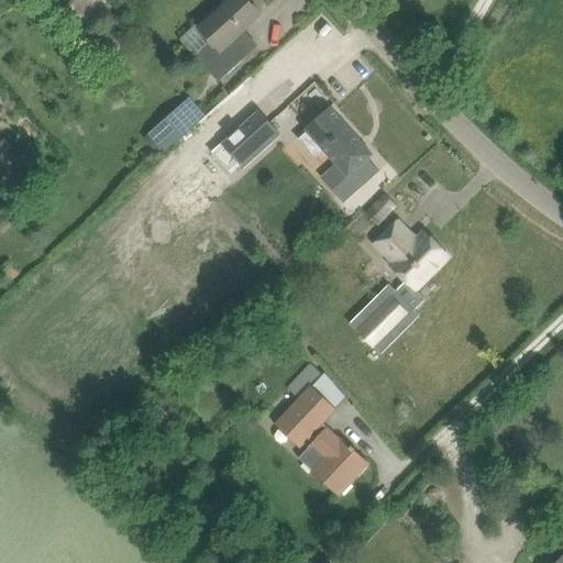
[(230,0),(199,29),(210,40),(194,55),(217,80),(253,48),(242,36),(243,31),(261,14),(247,0),(230,0)]
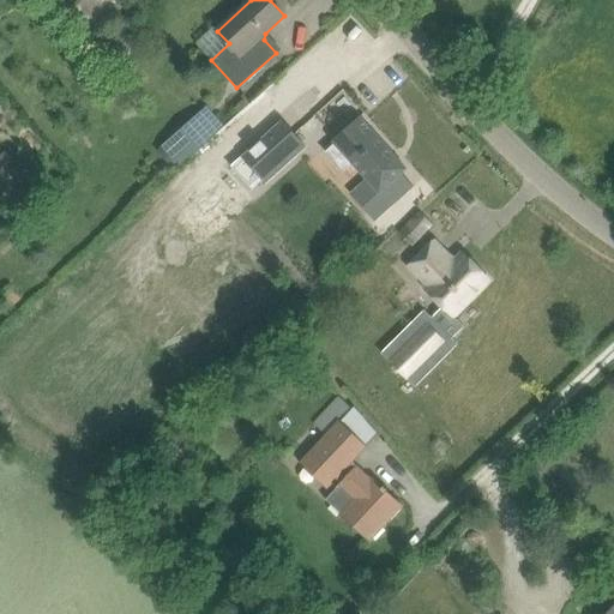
[(202,115),(178,136),(179,138),(164,150),(178,166),(216,132),(202,115)]
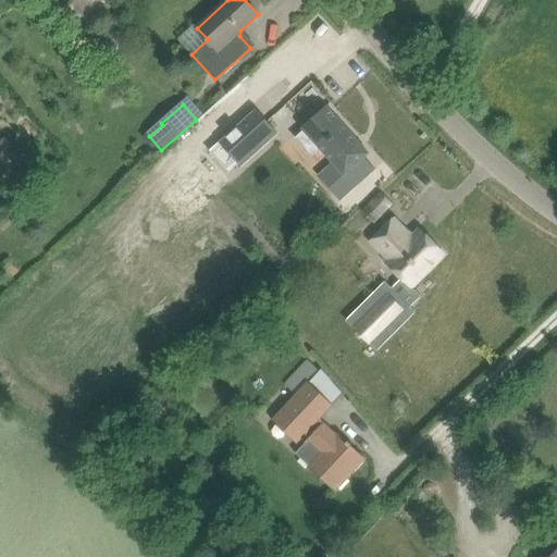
[(311,125),(295,140),(310,157),(317,150),(341,175),(325,189),(338,202),(373,172),(362,159),(367,156),(324,109),(309,122),(311,125)]
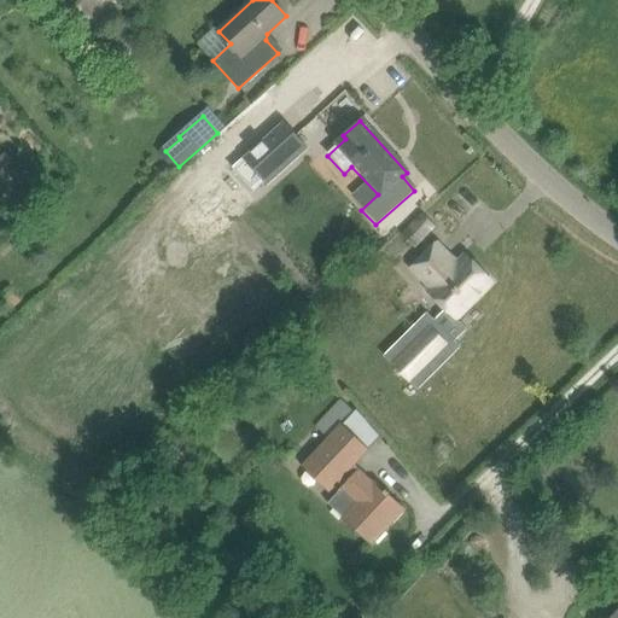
[(284,123),(242,161),(262,182),(303,146),(284,123)]
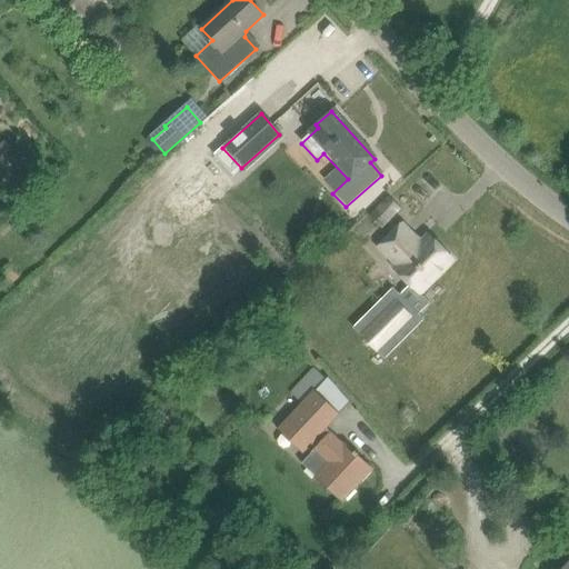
[(11,137),(0,145),(0,146),(12,162),(15,160),(18,166),(25,160),(21,156),(23,153),(11,137)]
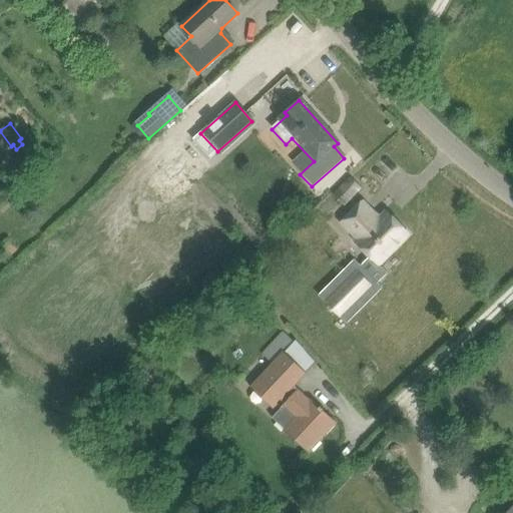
[(333,193),(345,205),(364,187),(351,176),(333,193)]
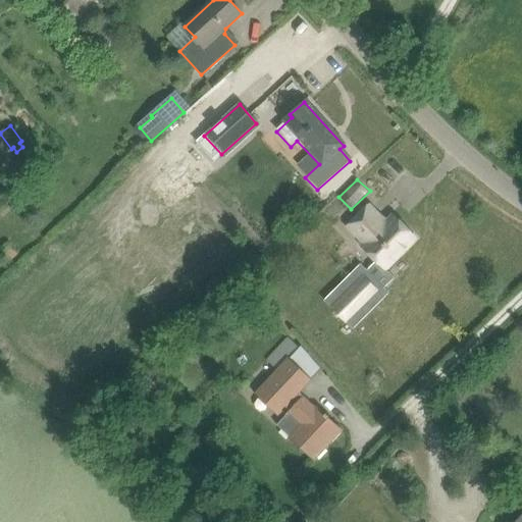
[(393,211),(386,216),(370,201),(345,225),(361,242),(359,244),(386,271),(419,238),(393,211)]
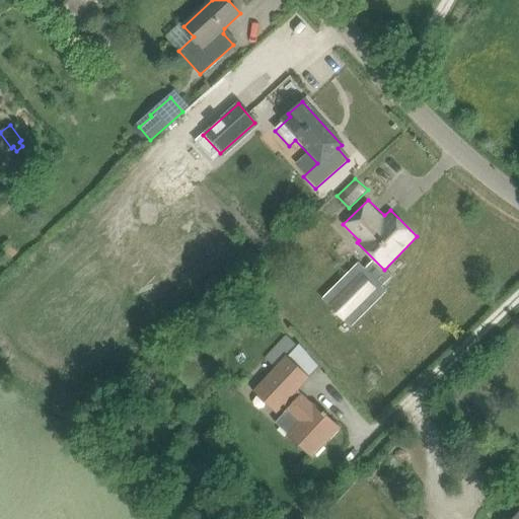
[(376,288),(361,274),(329,305),(345,320),(376,288)]
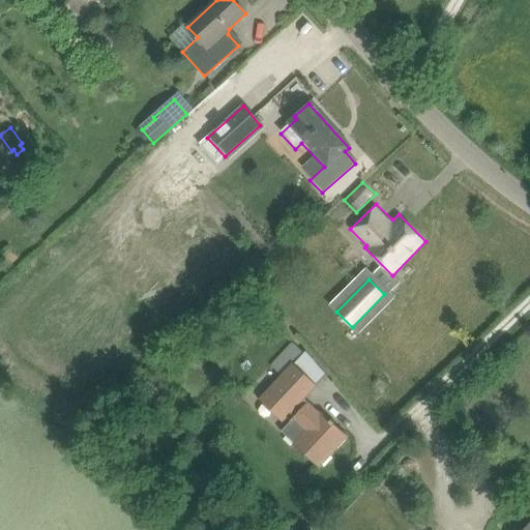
[(282,432),(319,466),(347,437),(324,415),(322,417),(307,404),(305,396),(326,374),(294,341),(269,363),(282,377),(274,384),(300,412),(282,432)]
